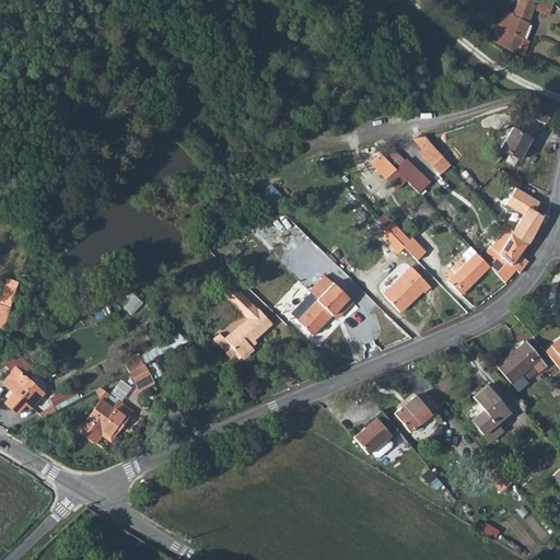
[(522,37),(527,21),(533,9),(549,15),(552,2),(546,0),(517,0),(512,13),(503,10),(491,42),(522,55),(528,41),(525,39),(522,37)]
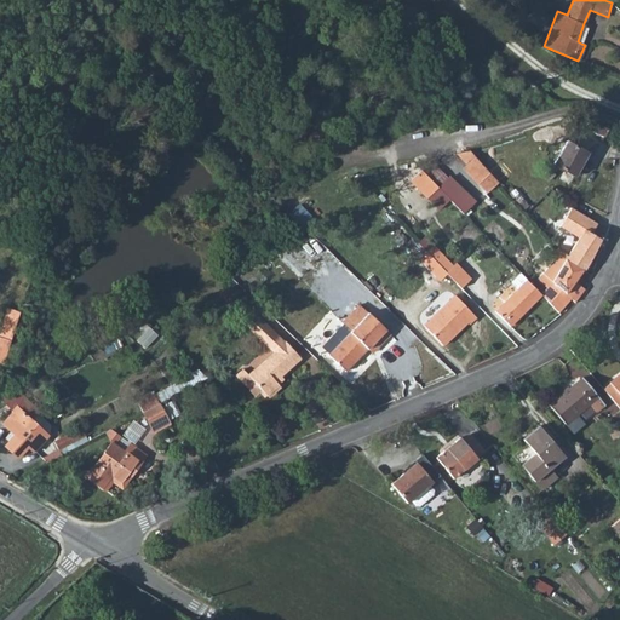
[(578,41),(581,44),(589,26),(584,23),(578,41)]
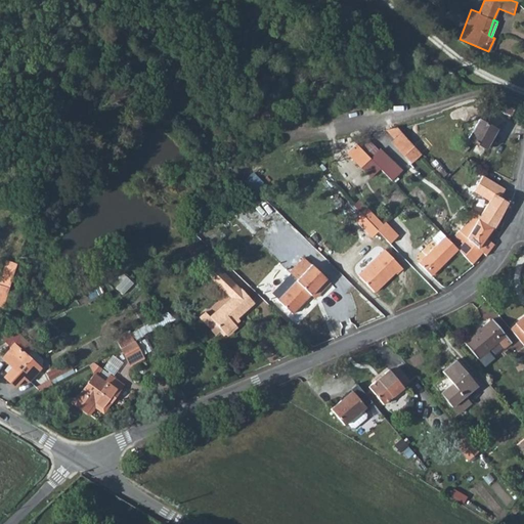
[(494,108),(509,116),(512,110),(497,102),(494,108)]
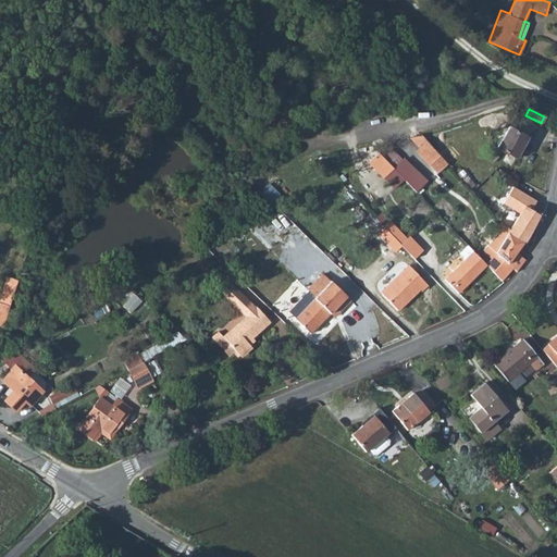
[(497,148),(516,159),(527,138),(508,127),(497,148)]
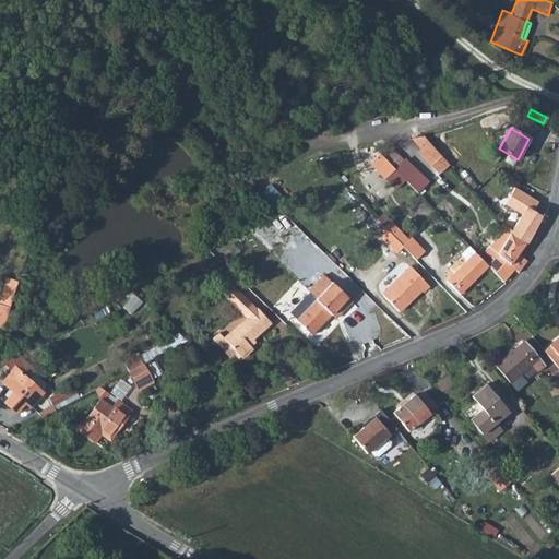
[(417,152),(425,159),(431,166),(436,162),(441,156),(435,150),(421,135),(412,138),(421,149),(417,152)]
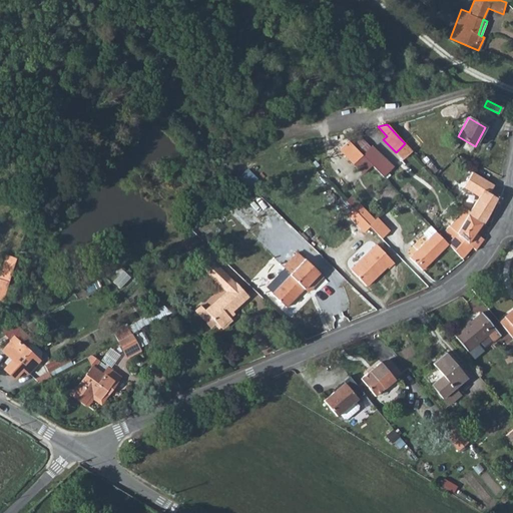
[(386,175),(396,164),(364,135),(355,144),(349,138),(340,148),(366,172),(373,164),(386,175)]
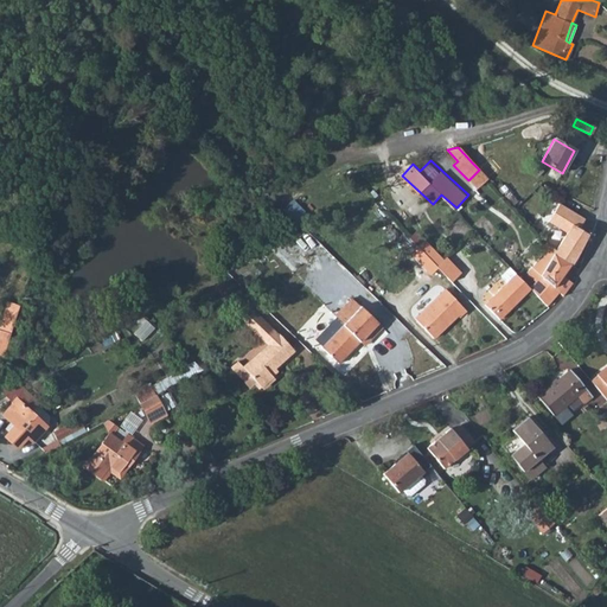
[(473,176),(479,181),(485,176),(479,170),(473,176)]
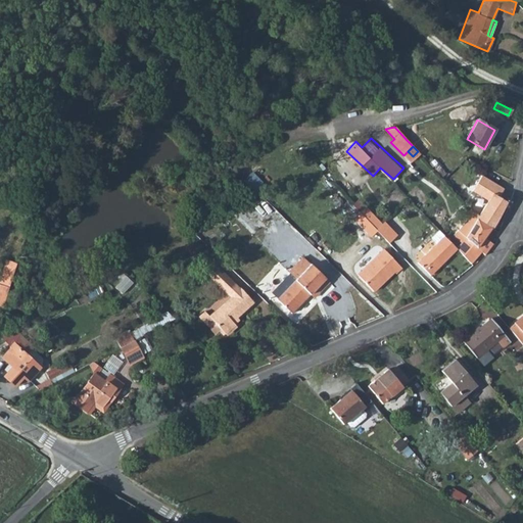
[(476,220),(480,221),(491,228),(492,229),(498,220),(505,203),(496,199),(502,191),(480,178),(470,193),(486,202),(478,217),(476,220)]
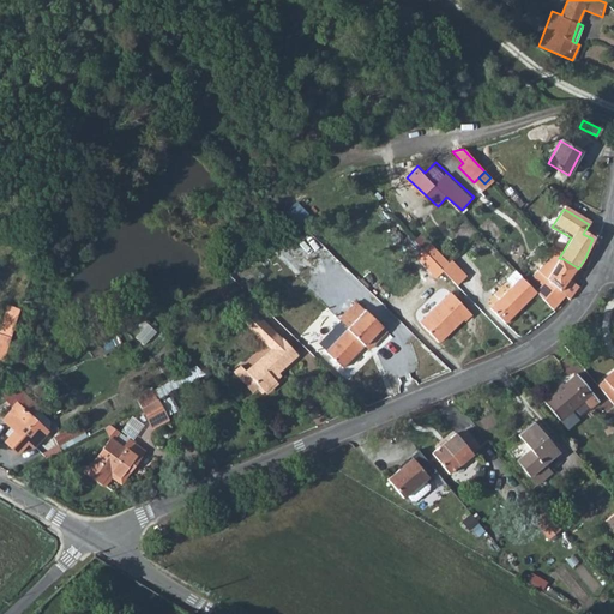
[(421,250),(432,260),(439,253),(428,242),(421,250)]
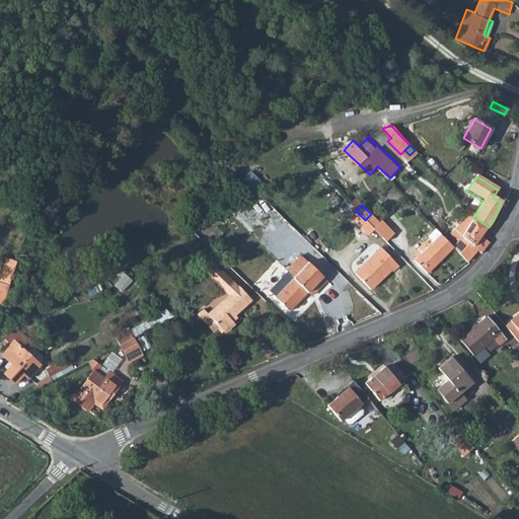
[(457,232),(478,250),(480,252),(489,242),(482,236),(488,226),(476,219),(472,218),(474,215),(469,209),(461,219),(463,221),(455,230),(457,232)]
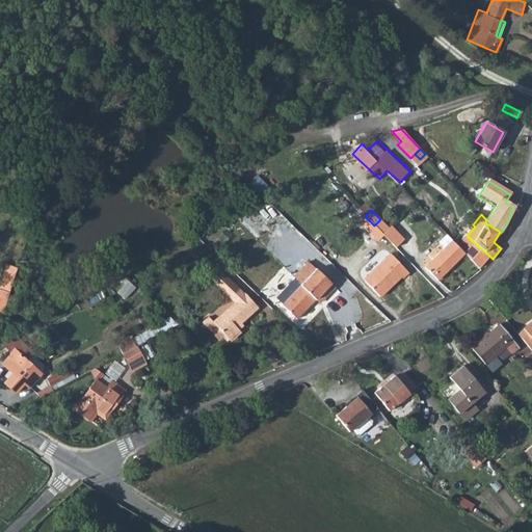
[(374,225),(375,227),(382,234),(396,247),(404,240),(391,227),(389,228),(380,219),(374,225)]
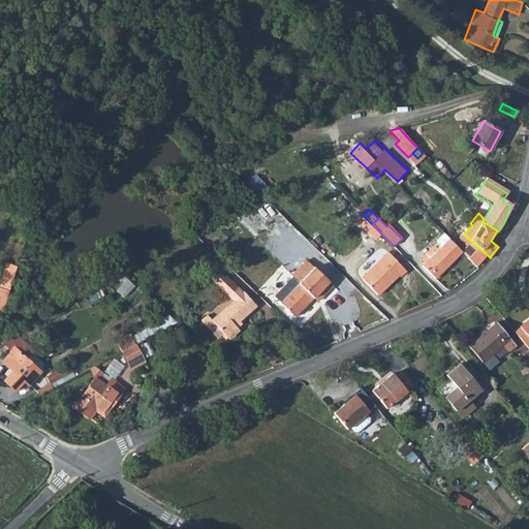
[(373,225),(369,229),(375,238),(380,232),(373,225)]
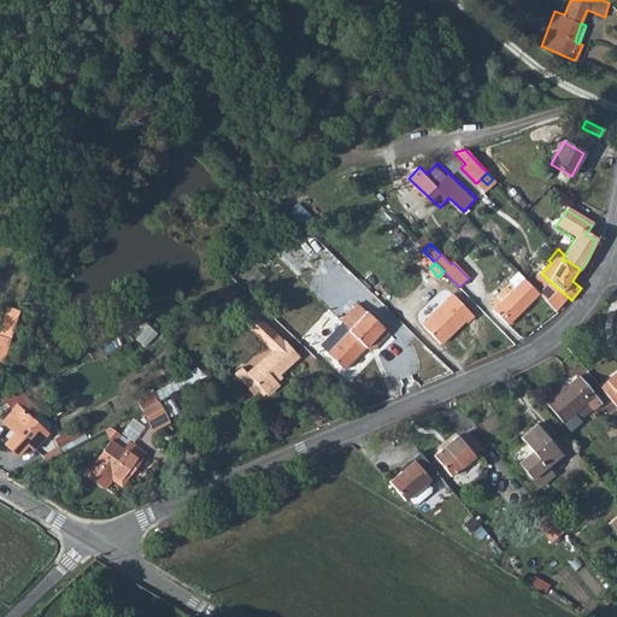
[(518,272),(509,281),(516,288),(493,310),(507,324),(538,293),(532,287),(518,272)]
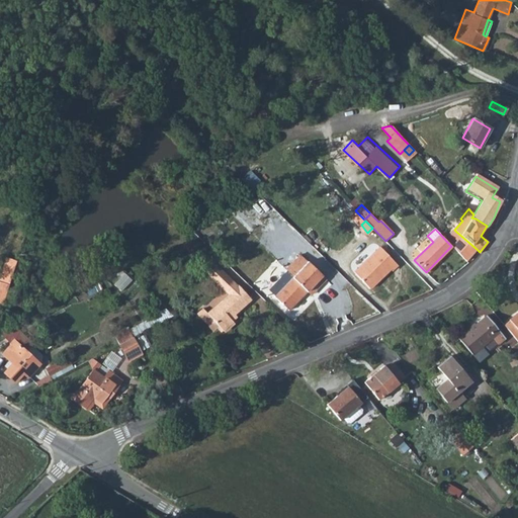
[(451,246),(465,261),(466,260),(467,261),(478,250),(456,232),(454,230),(450,236),(456,242),(451,246)]
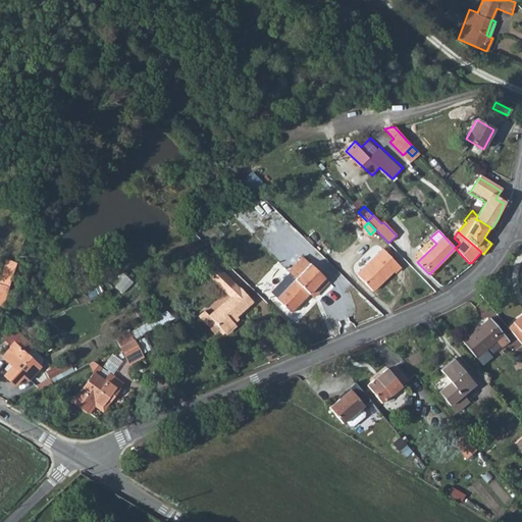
[(460,244),(454,238),(450,243),(455,248),(460,244)]
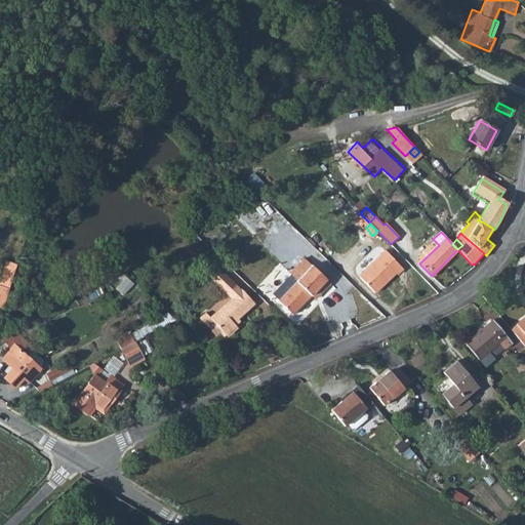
[(359,276),(375,292),(396,273),(397,275),(403,269),(386,251),(359,276)]
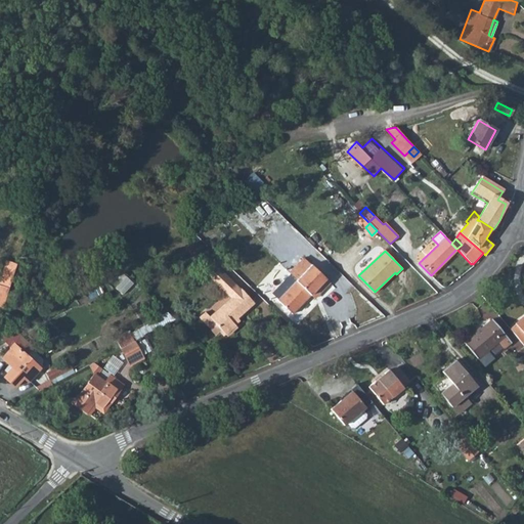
[(276,300),(292,314),(310,296),(314,299),(330,284),(325,279),(311,265),(310,265),(303,258),(289,273),(296,280),(276,300)]
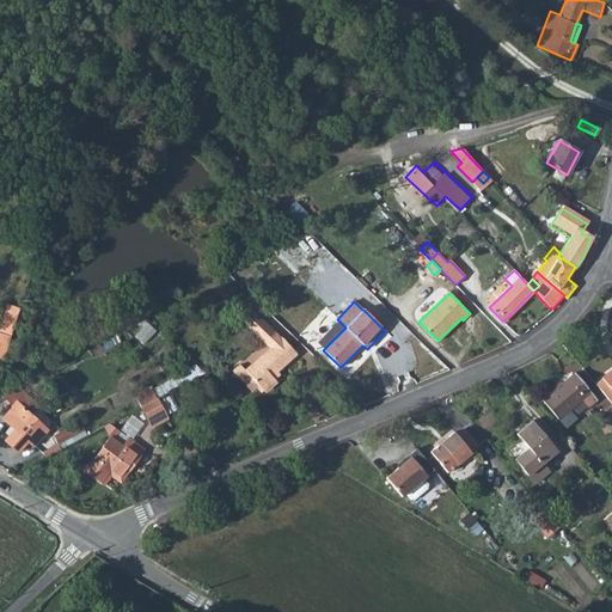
[(0,325),(0,332),(10,336),(19,307),(7,305),(0,325)]
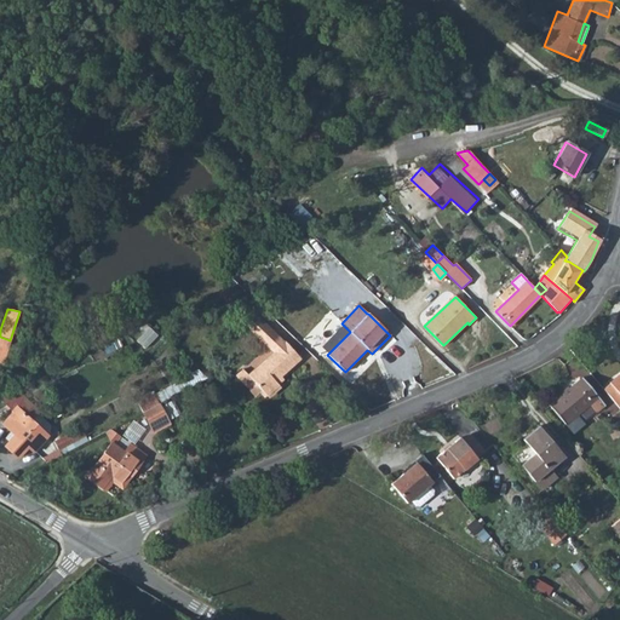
[(246,327),(260,340),(263,338),(275,351),(247,375),(242,369),(236,375),(253,396),(260,390),(267,396),(267,397),(279,388),(275,383),(273,379),(277,375),(280,378),(300,360),(286,342),(283,343),(257,316),(254,317),(247,325),(246,327)]
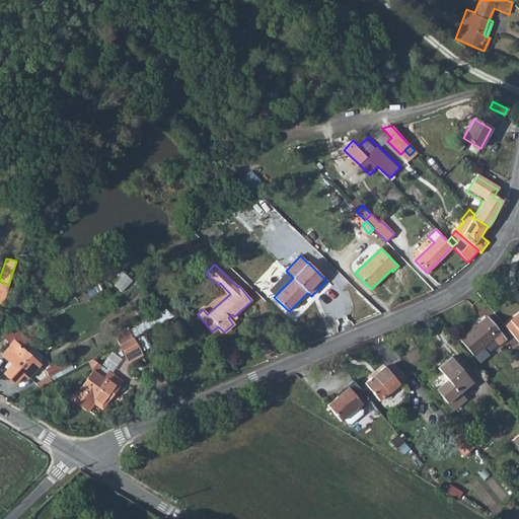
[(0,304),(2,305),(8,285),(0,282),(0,304)]
